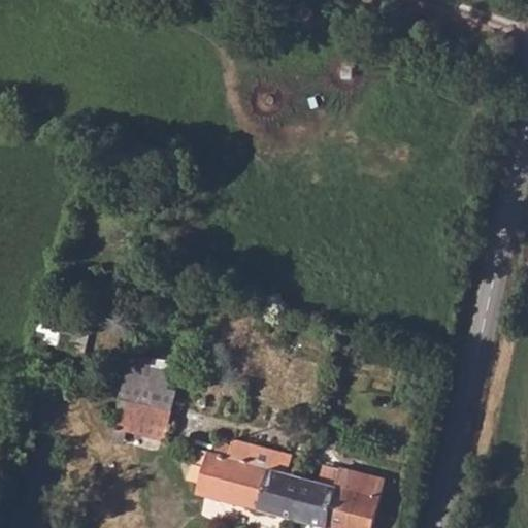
[(86,352),(94,324),(42,309),(34,337),(86,352)]
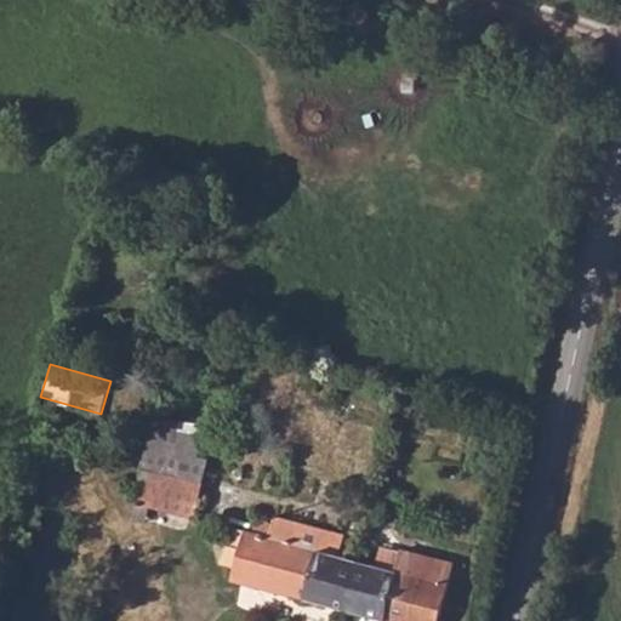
[(408,408),(405,417),(420,422),(422,411),(408,408)]
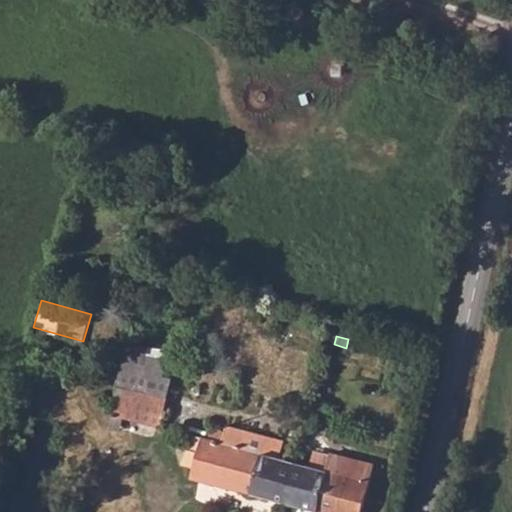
[(160,424),(179,354),(130,341),(111,411),(160,424)]
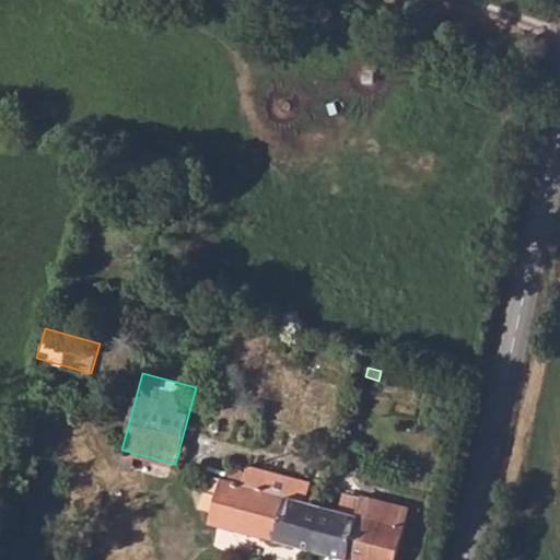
[(365,376),(360,394),(373,397),(378,381),(365,376)]
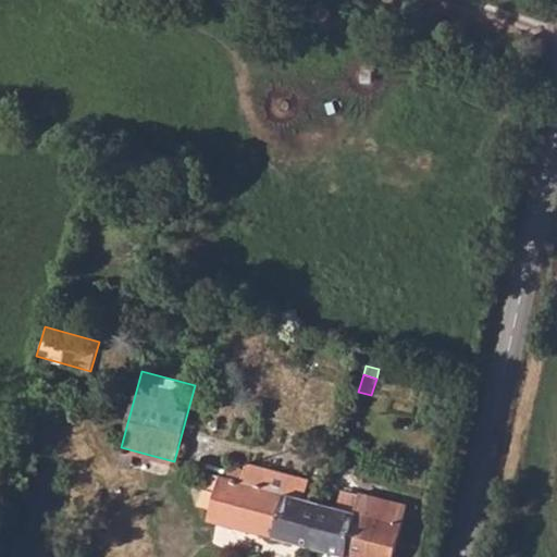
[(202,475),(198,492),(218,497),(213,511),(211,521),(313,549),(325,505),(306,500),(309,481),(248,466),(248,467),(240,467),(234,470),(231,479),(222,477),(221,480),(202,475)]
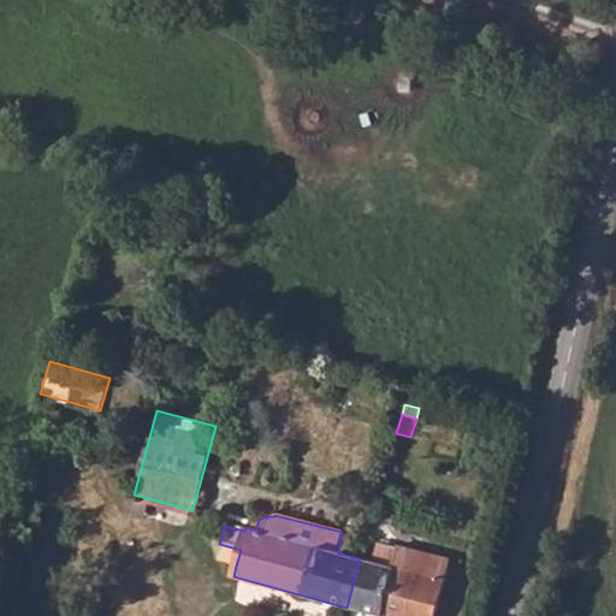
[(360,558),(347,608),(378,615),(422,615),(425,608),(413,604),(425,554),(377,542),(372,562),(360,558)]
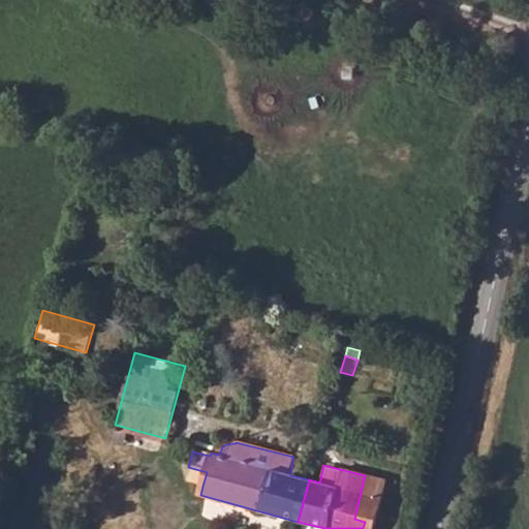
[(207,472),(188,467),(185,467),(182,480),(203,486),(207,472)]
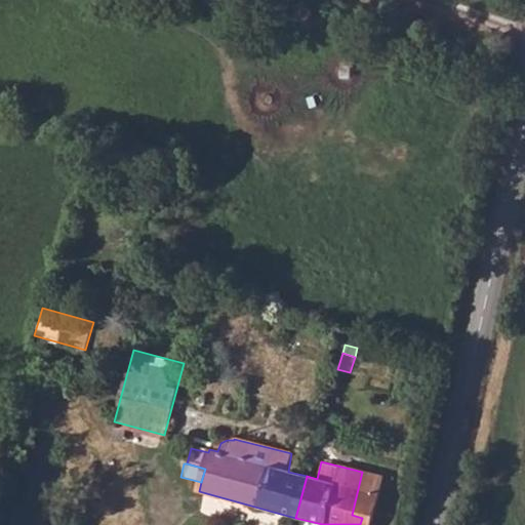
[(362,472),(352,515),(362,518),(373,475),(362,472)]
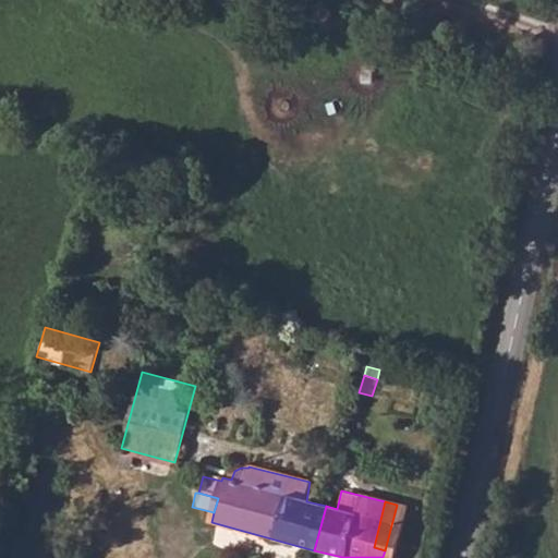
All buildings are outlined.
